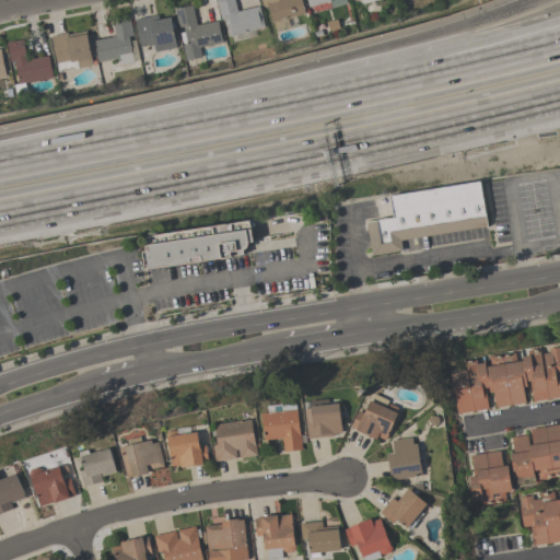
[(264,26),(229,35),(224,18),(220,19),(216,0),(233,0),(236,11),(258,6),(264,26)]
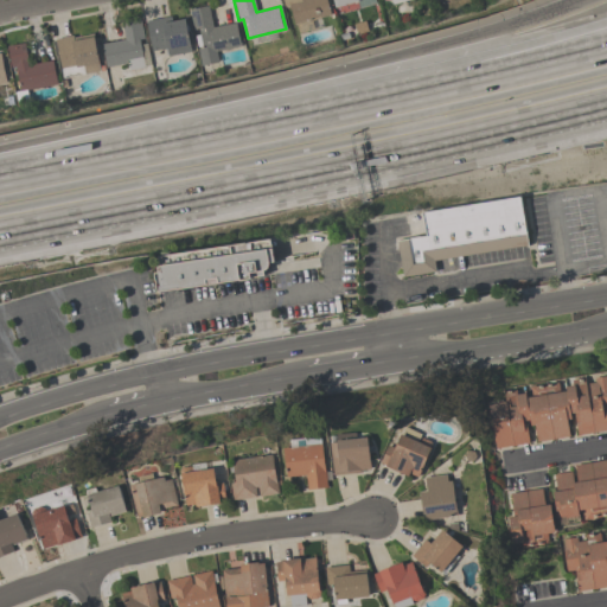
[(312,29),(296,32),(288,5),(283,6),(281,0),(326,0),(331,14),(310,20),(312,29)]
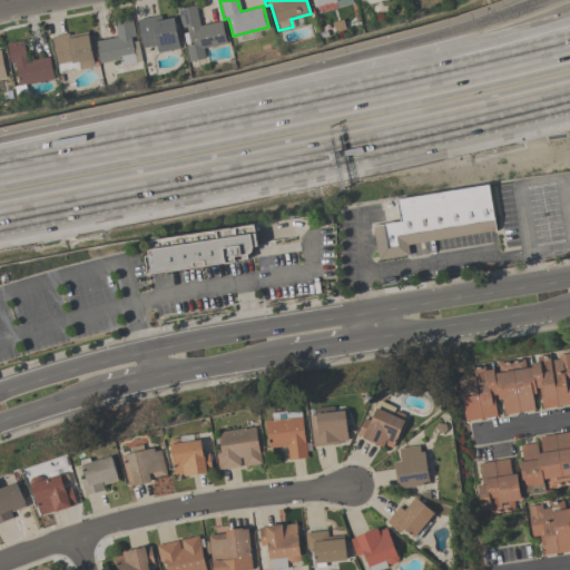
[(199,26),(220,21),(225,43),(203,48),(204,58),(188,61),(185,46),(189,45),(188,42),(185,43),(183,33),(184,33),(184,32),(187,31),(186,27),(182,28),(177,9),(195,5),(199,26)]
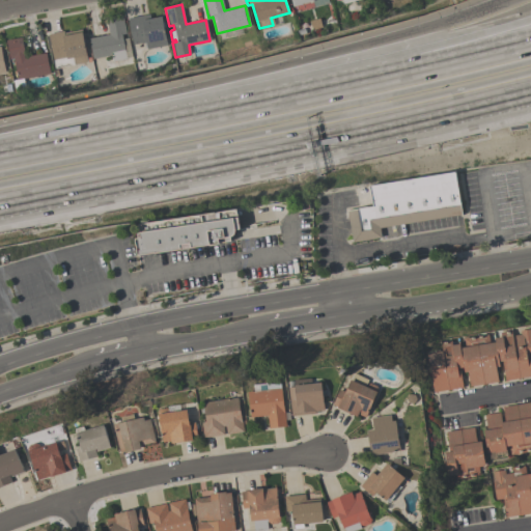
[(128,18),(148,14),(149,19),(161,17),(166,45),(146,49),(145,42),(133,45),(128,18)]
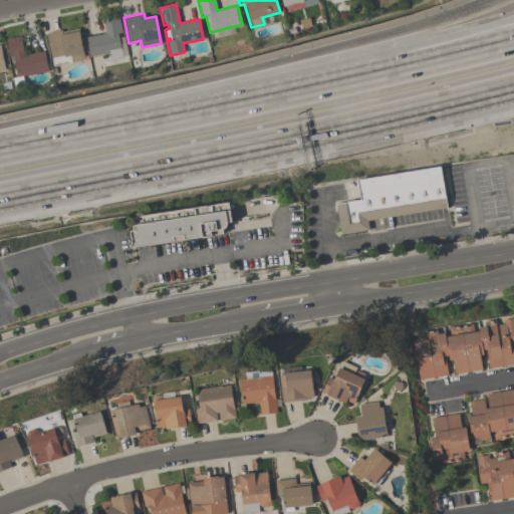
[(85,36),(105,33),(102,19),(118,16),(121,32),(117,33),(117,37),(122,36),(124,46),(120,47),(121,56),(108,59),(108,53),(89,57),(85,36)]
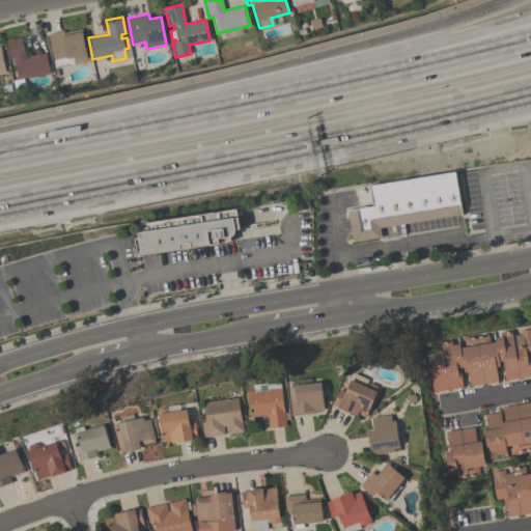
[(54,68),(53,60),(48,34),(63,31),(63,33),(81,29),(86,55),(85,55),(86,61),(54,68)]
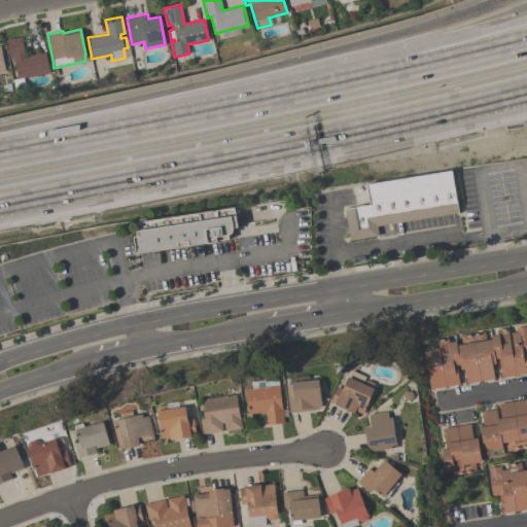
[(21,36),(24,56),(44,53),(48,72),(16,78),(12,58),(9,58),(5,39),(21,36)]
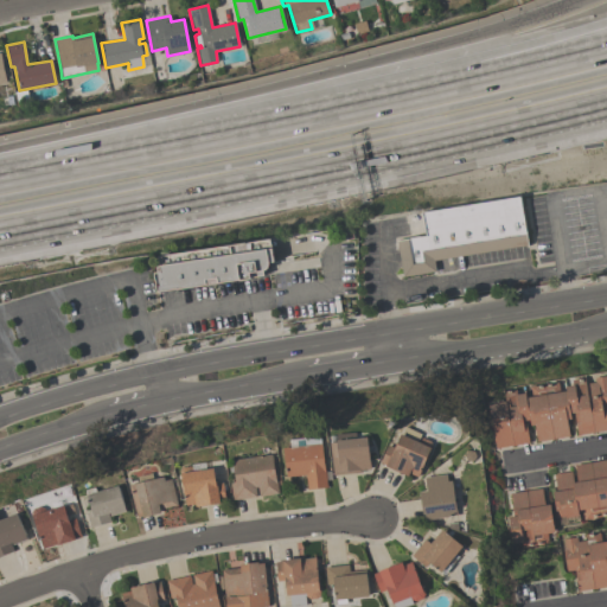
[(396,240),(426,235),(421,212),(519,196),(528,244),(434,260),(435,272),(402,276),(396,240)]
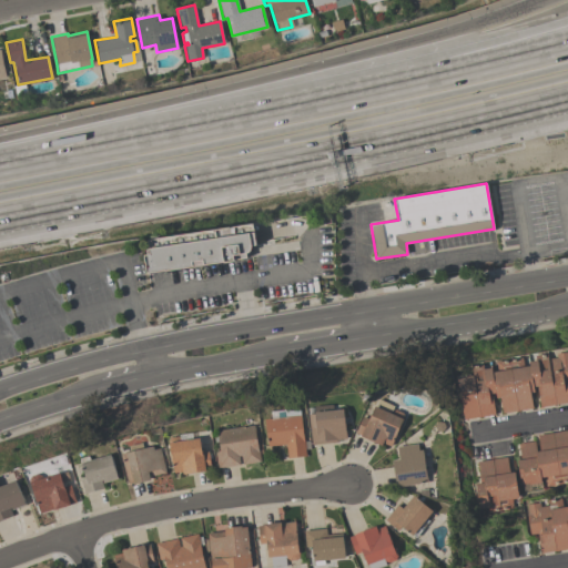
[(148,240),(253,223),(256,244),(251,245),(251,249),(250,250),(247,252),(246,253),(246,256),(203,264),(204,265),(192,266),(192,265),(165,270),(165,269),(146,272),(144,254),(150,253),(148,240)]
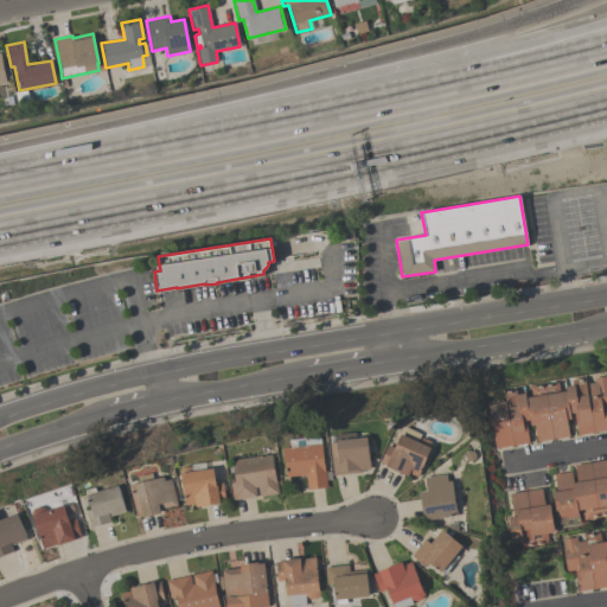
[(529,442),(496,448),(493,430),(489,432),(485,404),(505,401),(504,390),(515,389),(516,394),(525,393),(525,397),(532,396),(530,387),(558,382),(560,391),(566,390),(564,385),(573,384),(572,379),(585,377),(586,383),(594,382),(594,377),(606,376),(606,407),(606,408),(606,415),(606,429),(577,434),(574,411),(570,413),(570,419),(567,419),(569,436),(537,441),(535,423),(530,425),(529,419),(525,420),(529,442)]
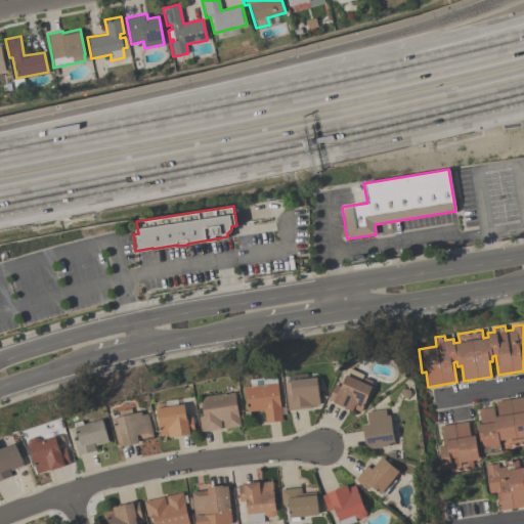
[(360,411),(353,408),(352,410),(328,399),(335,384),(341,386),(346,374),(347,375),(350,367),(364,375),(361,379),(362,380),(366,378),(372,381),(373,386),(370,390),(370,389),(360,411)]
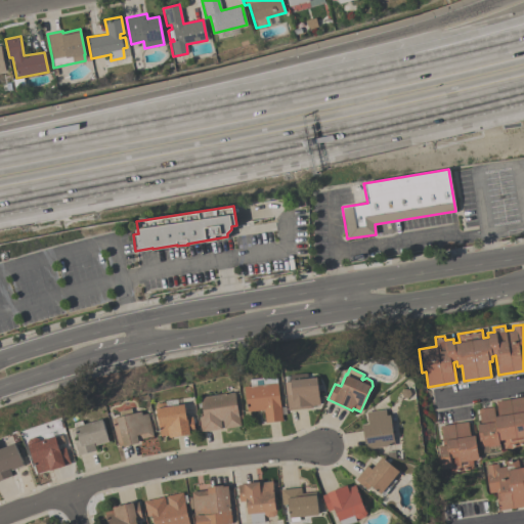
[(285,381),(286,381),(286,376),(291,375),(291,374),(295,374),(296,379),(316,377),(319,404),(312,405),(312,407),(288,409),(287,393),(285,381)]
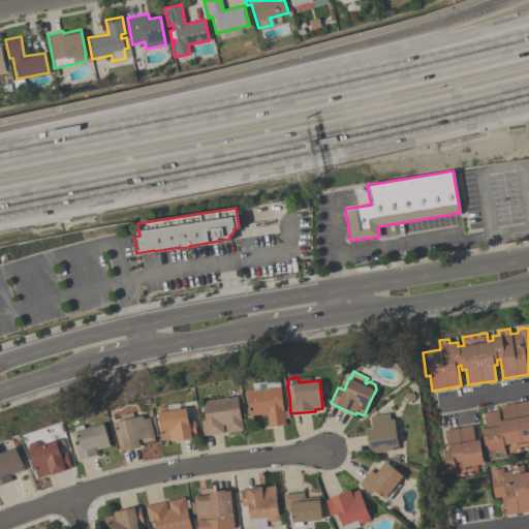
[(285,425),(268,426),(267,413),(249,415),(247,390),(253,390),(252,382),(272,380),(273,386),(281,386),(283,410),(288,410),(288,417),(284,417),(285,425)]
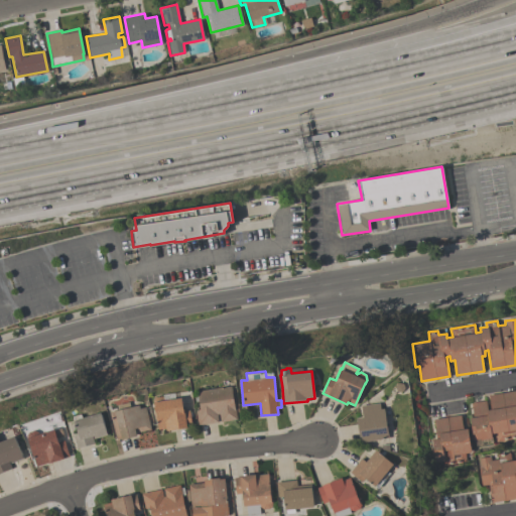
[(198,390),(232,386),(237,419),(221,421),(219,413),(217,413),(218,421),(198,424),(196,409),(201,408),(200,400),(196,401),(196,396),(199,396),(198,390)]
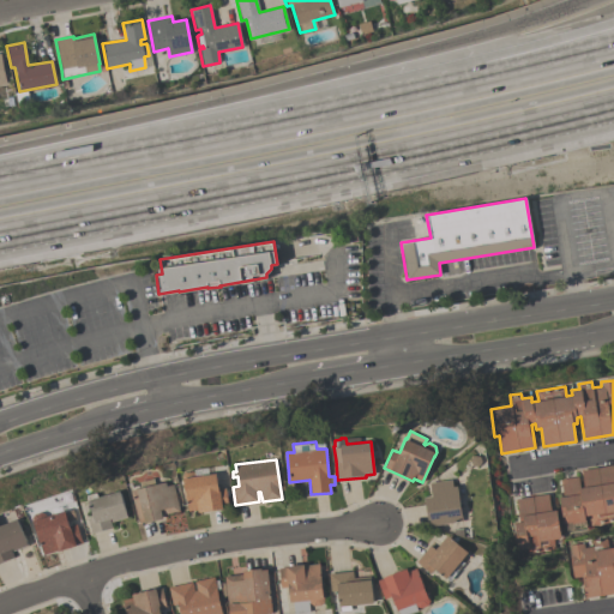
[(613,519),(591,524),(590,515),(583,516),(584,521),(571,523),(571,522),(567,523),(566,521),(561,522),(560,512),(558,497),(563,497),(560,480),(577,476),(579,488),(583,487),(581,470),(613,464),(613,473),(613,519)]
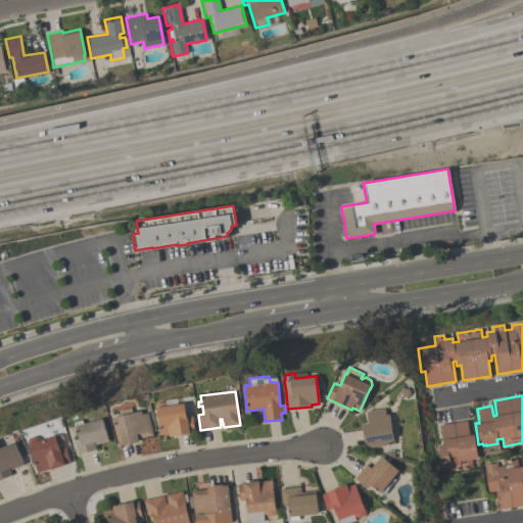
[(192,416),(195,432),(190,432),(191,433),(170,436),(169,434),(160,435),(156,409),(155,406),(158,401),(165,400),(167,405),(185,402),(186,416),(192,416)]
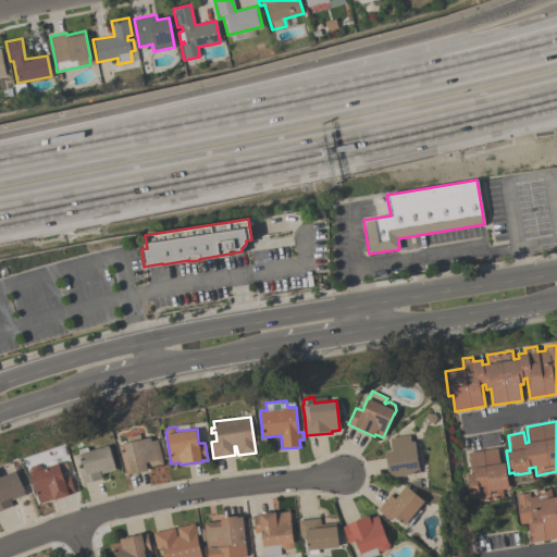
[(158,440),(163,462),(146,467),(147,470),(132,473),(132,472),(125,473),(119,444),(127,442),(126,437),(139,434),(140,440),(150,436),(151,441),(158,440)]
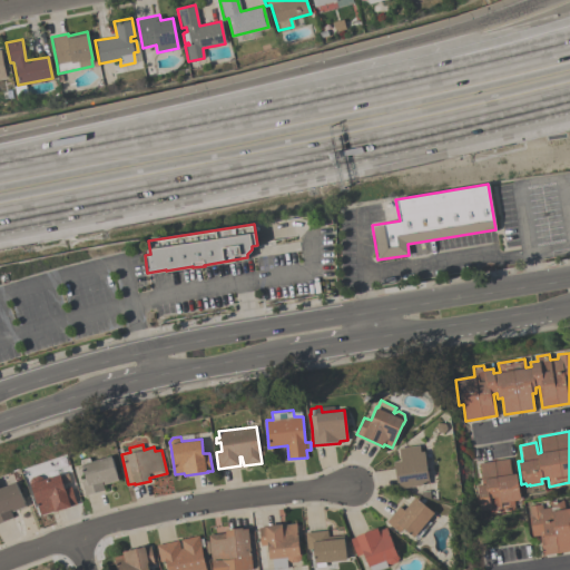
[(399,448),(420,445),(420,451),(424,451),(429,483),(399,488),(399,482),(396,482),(394,461),(400,460),(399,448)]
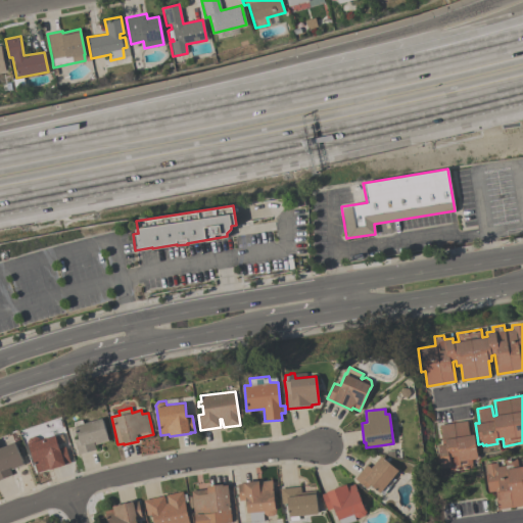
[(102,418),(108,440),(96,444),(95,440),(93,441),(95,448),(79,454),(75,441),(80,439),(75,422),(83,420),(84,424),(102,418)]
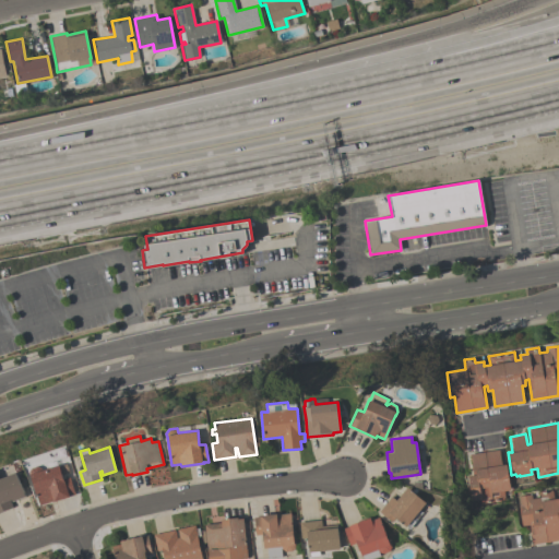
[(506,464),(509,489),(502,490),(503,500),(479,503),(479,499),(472,500),(467,475),(472,475),(468,453),(498,449),(500,465),(506,464)]
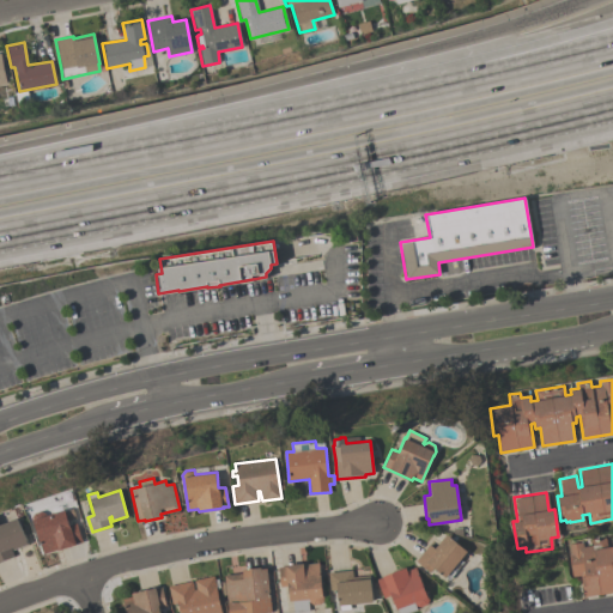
[(43,553),(35,521),(34,522),(32,517),(35,513),(41,511),(46,513),(47,516),(65,510),(70,525),(77,523),(83,541),(43,553)]
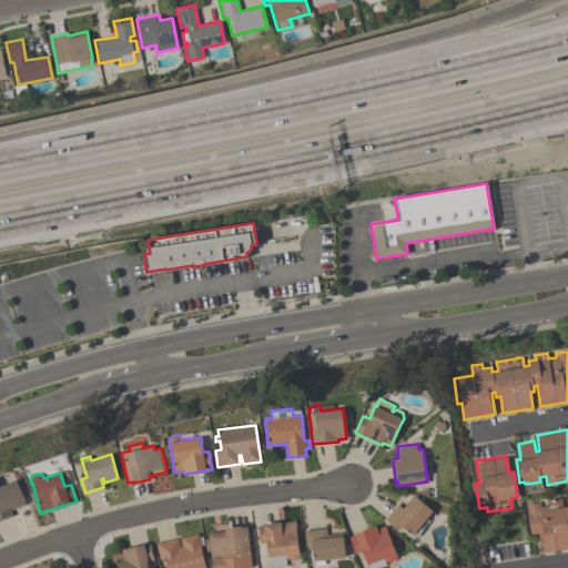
[(0,486),(16,479),(26,504),(12,509),(11,507),(10,507),(12,515),(0,519),(0,486)]
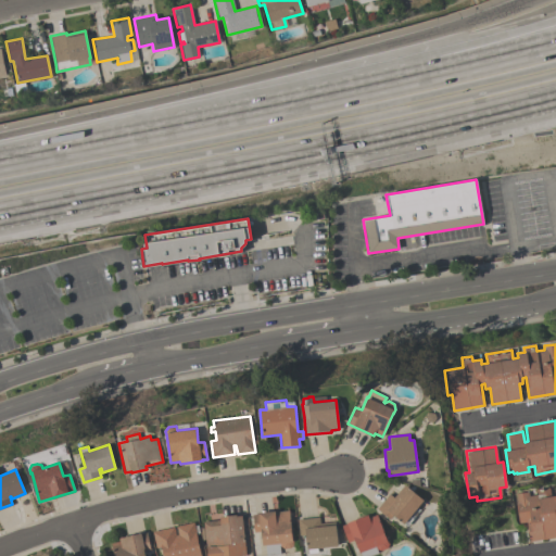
[(376,508),(389,493),(393,497),(404,484),(422,500),(409,516),(413,518),(406,526),(404,522),(403,523),(393,515),(389,519),(376,508)]
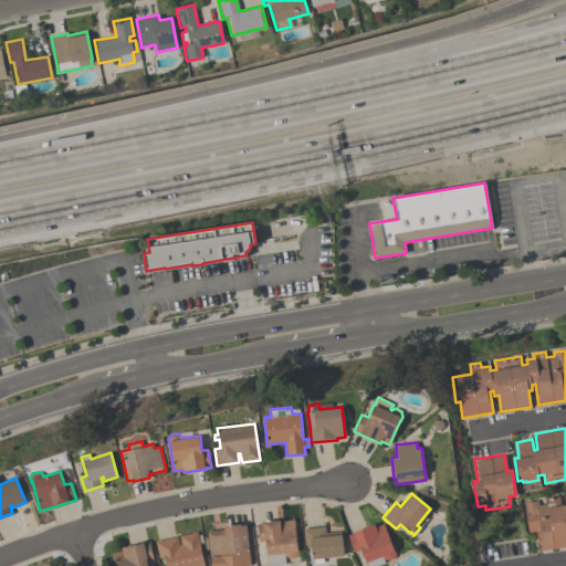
[(565,546),(538,551),(535,531),(527,532),(524,510),(526,510),(525,502),(537,500),(537,504),(546,503),(545,498),(558,495),(559,505),(565,504),(565,500),(565,495),(565,494),(565,546)]
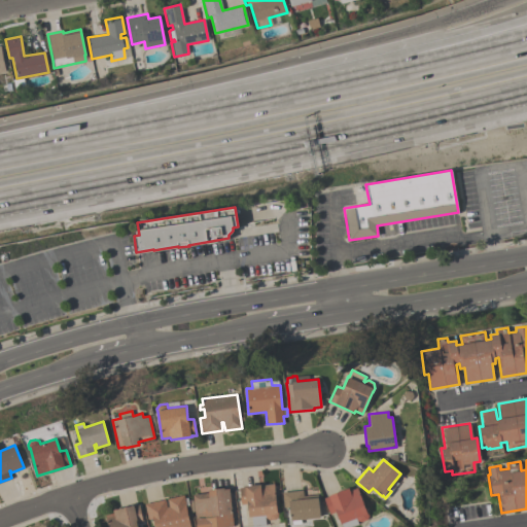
[(240,504),(239,487),(244,487),(244,486),(259,484),(259,485),(274,484),(276,511),(277,511),(277,516),(275,519),(268,520),(265,517),(265,515),(264,515),(265,524),(251,525),(250,516),(248,517),(247,503),(240,504)]
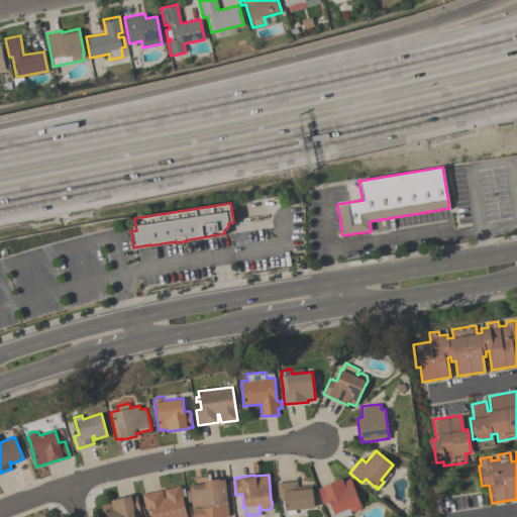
[(349,478),(359,504),(359,506),(358,509),(352,512),(349,510),(348,508),(333,513),(333,512),(330,514),(328,509),(331,508),(329,502),(322,504),(317,488),(322,487),(322,486),(341,479),(342,481),(349,478)]
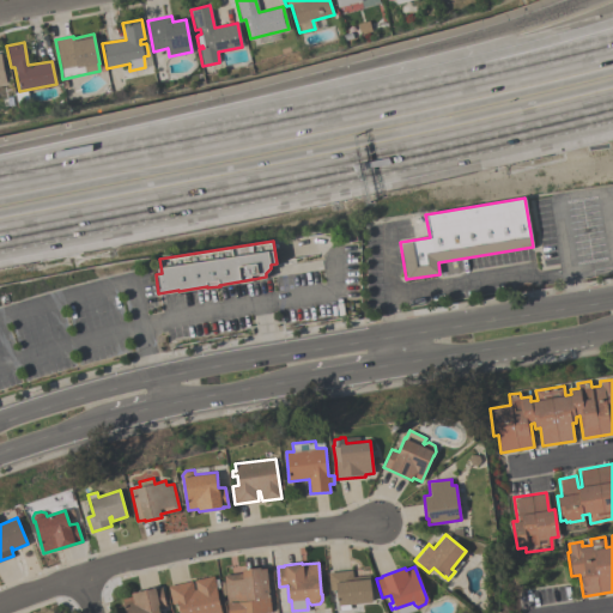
[(266,568),(271,612),(259,612),(228,612),(226,604),(225,594),(223,594),(222,582),(224,582),(223,575),(242,574),(241,569),(260,568),(260,569),(266,568)]
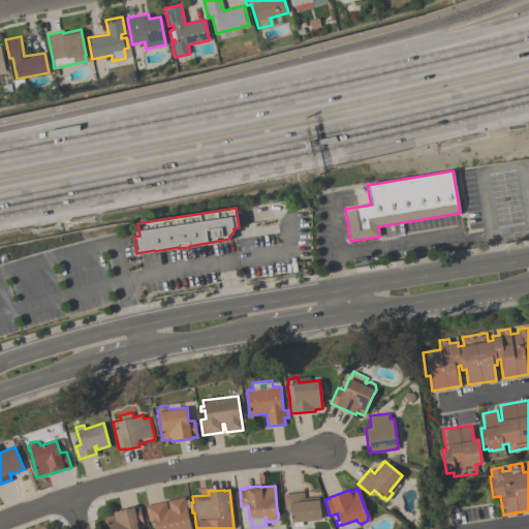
[(282,494),(303,492),(304,498),(312,497),(312,499),(318,499),(320,519),(301,521),(301,525),(292,526),(292,523),(291,523),(290,508),(283,509),(282,494)]
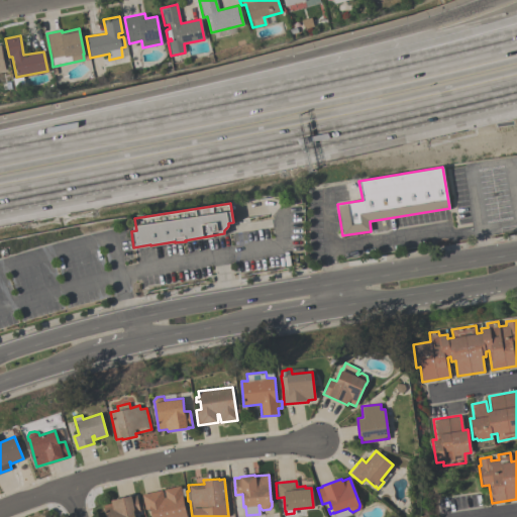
[(141,494),(162,490),(163,498),(166,497),(164,489),(180,486),(181,489),(184,488),(185,495),(182,496),(186,516),(151,516),(149,508),(144,509),(141,494)]
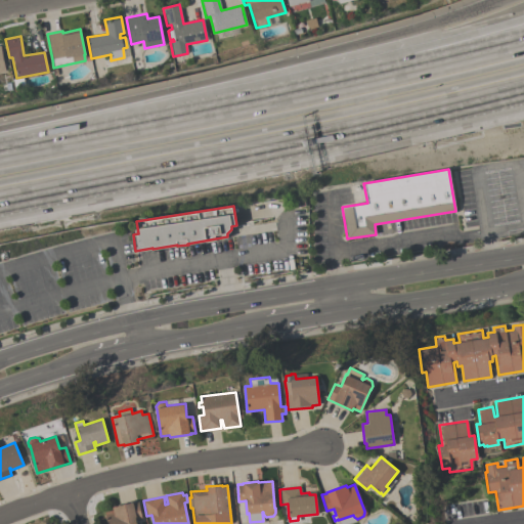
[(137,501),(141,517),(135,519),(136,523),(107,523),(105,510),(113,508),(113,506),(137,501)]
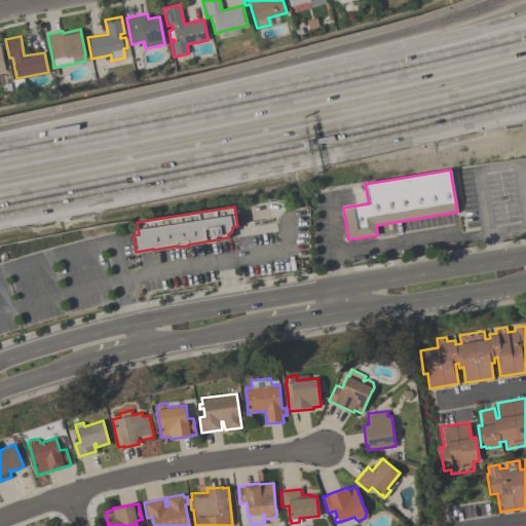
All buildings are outlined.
